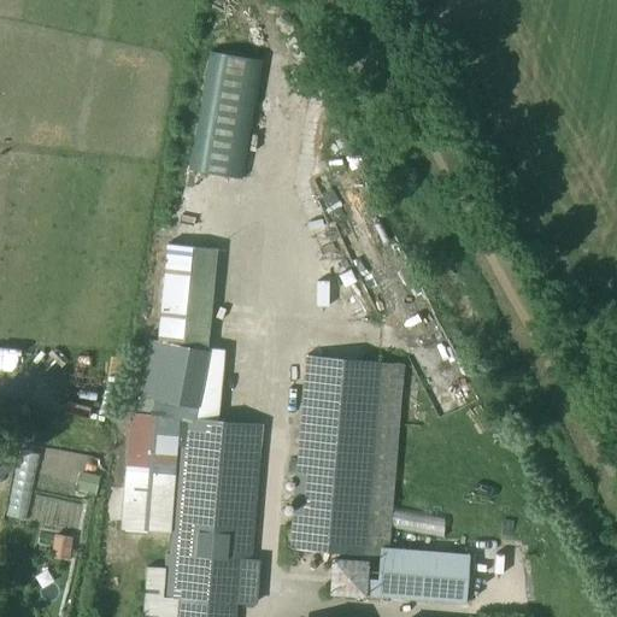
[(241,180),(262,60),(213,52),(193,171),(241,180)]
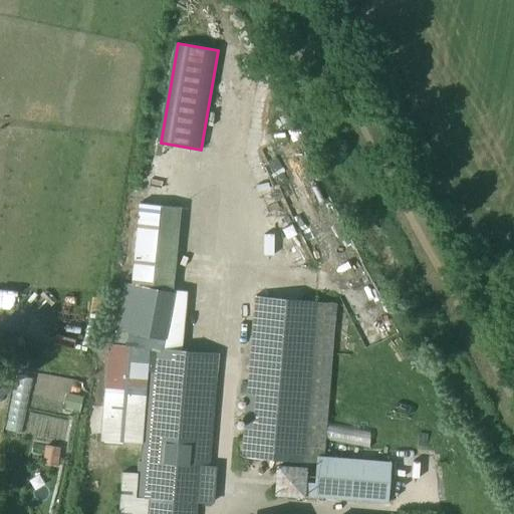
[(132,282),(132,286),(173,293),(173,290),(172,290),(172,285),(180,209),(140,205),(132,282)]
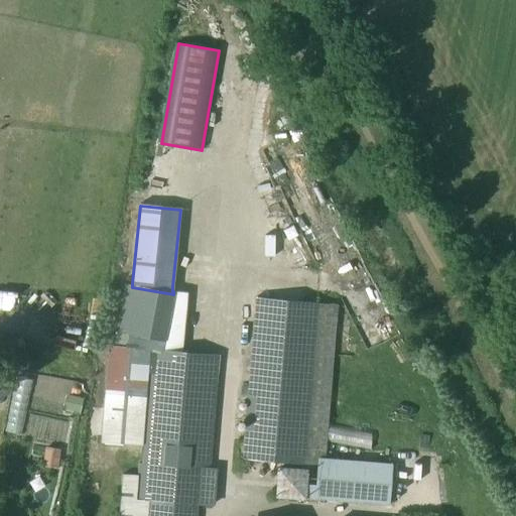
[(124,285),(116,332),(151,339),(164,341),(172,298),(173,294),(132,287),(124,285)]
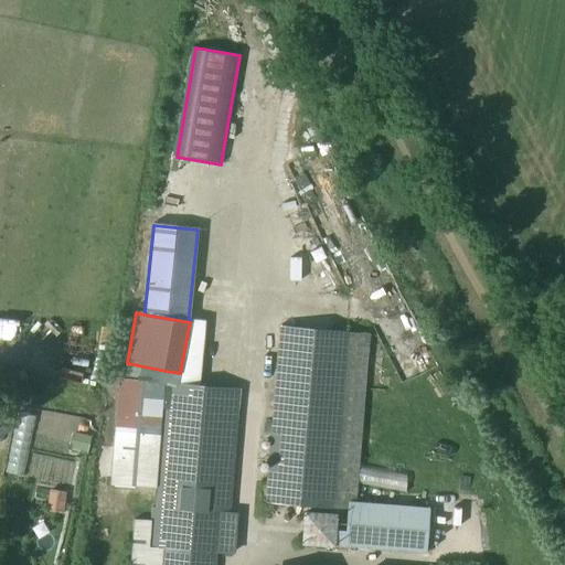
[(264,503),(348,509),(356,510),(356,503),(371,336),(279,327),(264,503)]
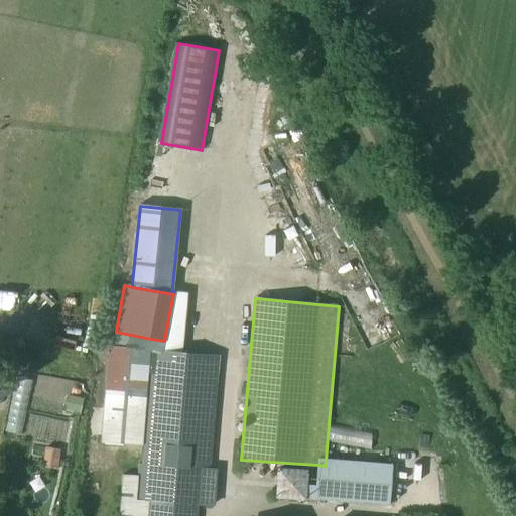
[(108,346),(101,442),(143,446),(141,465),(150,466),(146,515),(196,515),(197,504),(214,506),(217,472),(210,471),(218,375),(220,357),(181,354),(163,350),(164,341),(151,339),(116,332),(114,346),(108,346)]
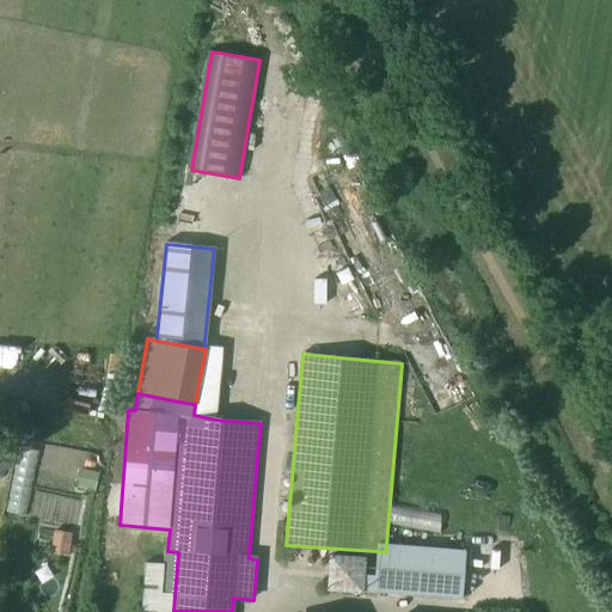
[(81,469),(78,485),(93,489),(97,472),(81,469)]
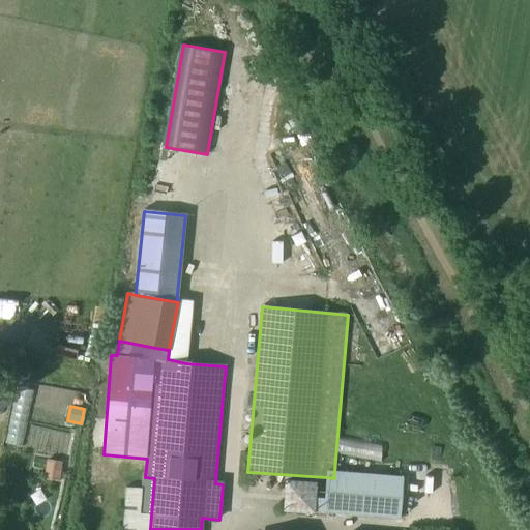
[(47,461),(43,478),(57,480),(60,463),(47,461)]
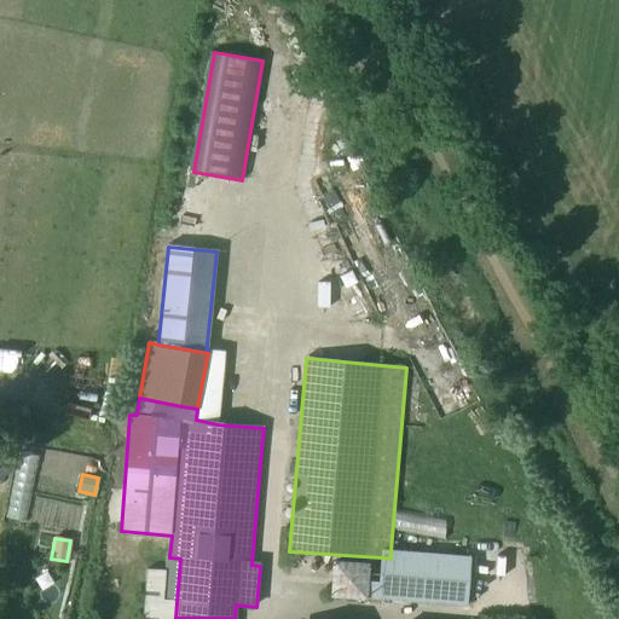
[(473,557),(391,551),(391,559),(381,557),(379,584),(369,583),(368,600),(368,601),(468,609),(473,557)]
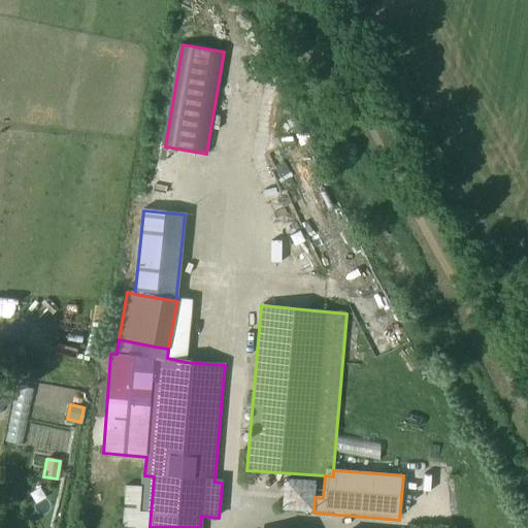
[(282,479),(279,509),(314,512),(315,497),(315,495),(314,495),(315,481),(282,479)]
